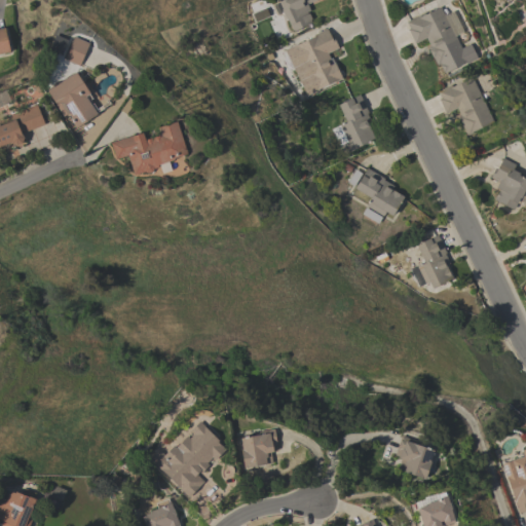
[(276,13),(272,4),(278,2),(277,1),(279,0),(316,0),(306,4),(309,10),(305,12),(306,14),(308,13),(311,19),(309,20),(311,23),(294,31),(293,30),(292,31),(286,19),(285,20),(282,11),(276,13)]
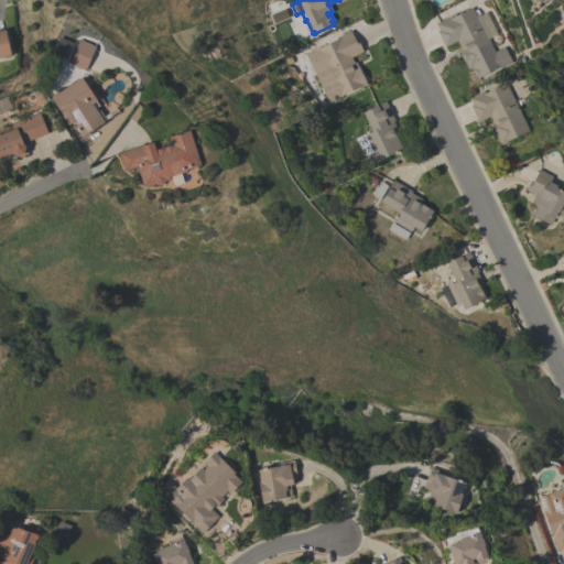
[(485,12),(496,34),(487,39),(495,52),(503,47),(511,62),(499,68),(498,65),(496,66),(497,67),(476,78),(476,77),(475,77),(470,69),(472,68),(467,69),(459,53),(458,51),(461,50),(456,41),(444,46),(436,32),(438,31),(435,23),(455,13),(456,15),(472,8),(476,17),(485,12)]
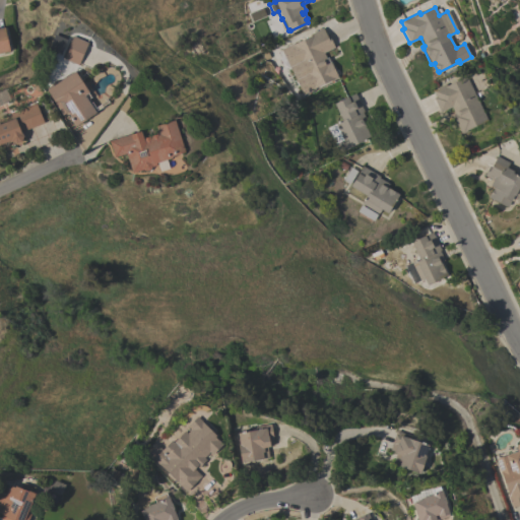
[(0,27),(4,27),(10,51),(0,53),(0,27)]
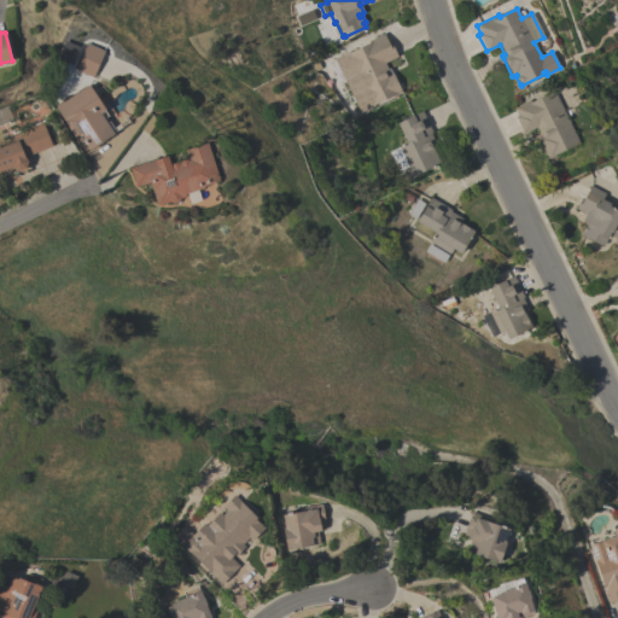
[(345,54),(368,42),(367,41),(383,34),(386,41),(389,40),(397,56),(384,63),(389,73),(391,71),(402,93),(396,95),(396,94),(369,106),(345,54)]
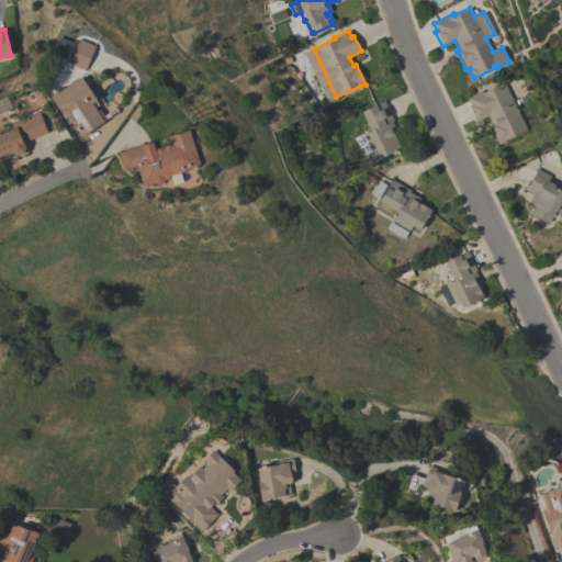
[(71,43),(66,57),(52,52),(58,37),(71,43)]
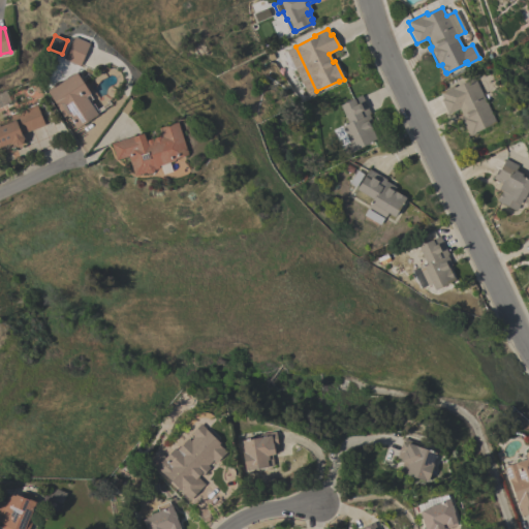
[(89,43),(80,67),(64,60),(73,37),(89,43)]
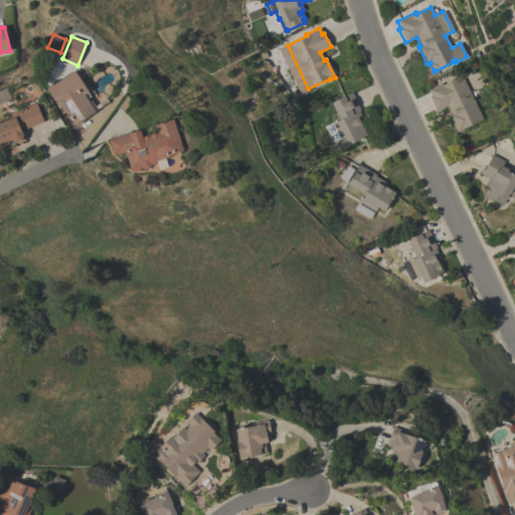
[(73,70),(88,92),(87,92),(90,97),(87,98),(90,103),(91,102),(96,110),(93,111),(94,112),(73,125),(62,108),(59,110),(45,90),(73,70)]
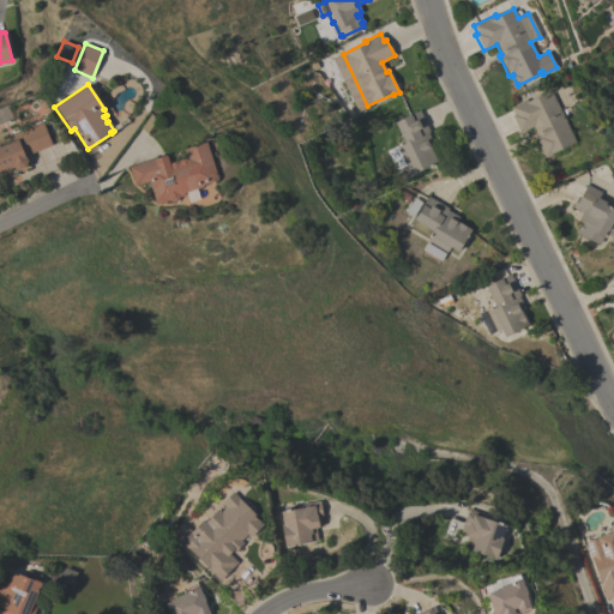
[(575,142),(549,155),(549,156),(545,158),(534,137),(537,136),(533,126),(519,132),(511,115),(513,115),(510,107),(525,100),(527,101),(551,90),(575,142)]
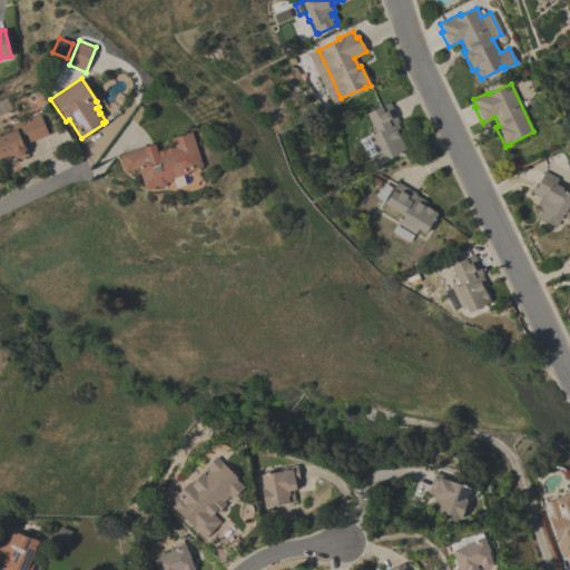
[(399,123),(396,124),(402,134),(399,136),(405,150),(385,159),(386,160),(373,167),(367,156),(360,139),(374,133),(365,114),(389,102),(399,123)]
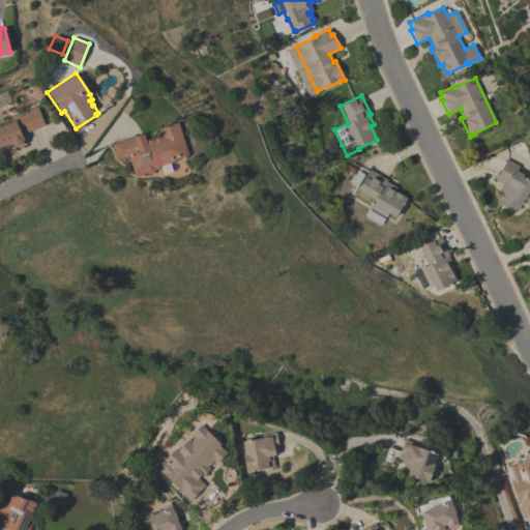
[(0,147),(0,125),(11,121),(9,115),(36,105),(45,125),(22,135),(24,139),(22,144),(16,146),(10,143),(0,147)]
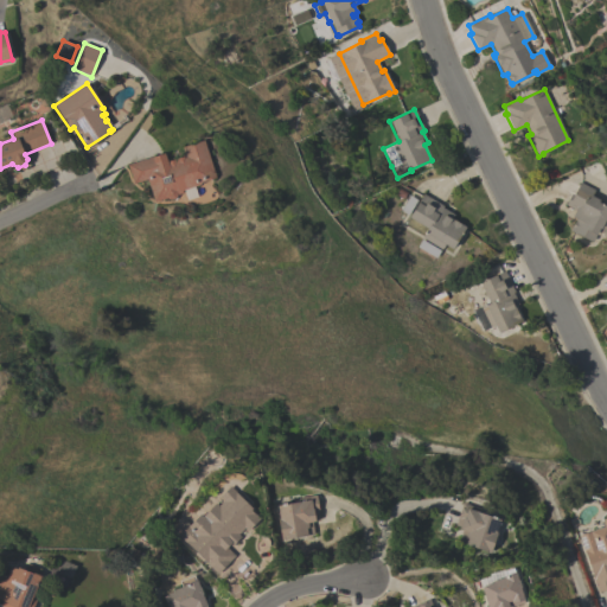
[(164,153),(166,161),(184,155),(181,147),(203,140),(215,178),(199,183),(200,184),(193,186),(197,197),(186,200),(184,190),(181,192),(181,193),(177,195),(174,198),(170,200),(166,198),(153,202),(147,179),(133,184),(127,165),(164,153)]
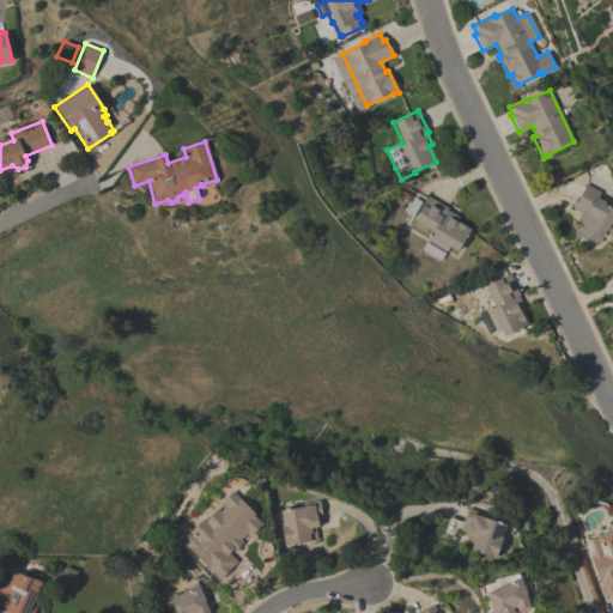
[(612,232),(608,241),(601,236),(598,243),(596,242),(596,243),(575,232),(581,220),(577,219),(581,212),(570,207),(576,195),(578,196),(586,184),(600,192),(598,198),(605,201),(604,204),(612,208),(612,232)]
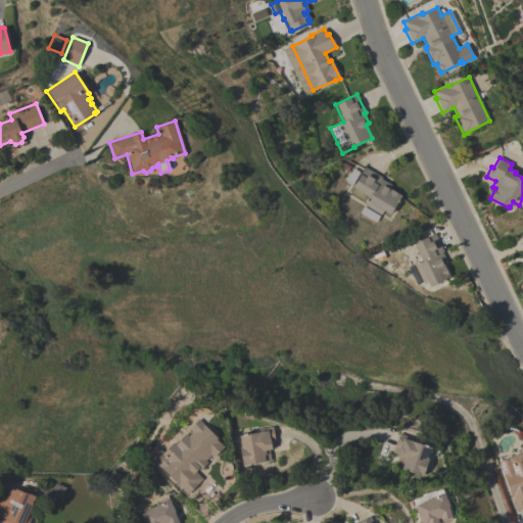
[(344,181),(352,168),(361,173),(364,167),(381,178),(381,179),(390,185),(388,188),(400,195),(389,215),(382,210),(380,215),(363,204),(368,197),(351,187),(352,186),(344,181)]
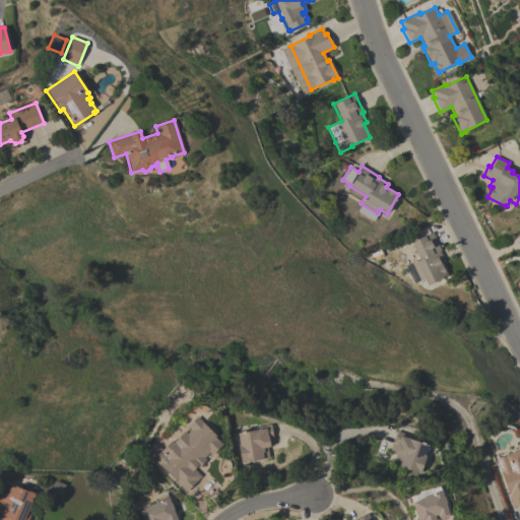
[(377,214),(373,221),(356,211),(361,205),(377,214)]
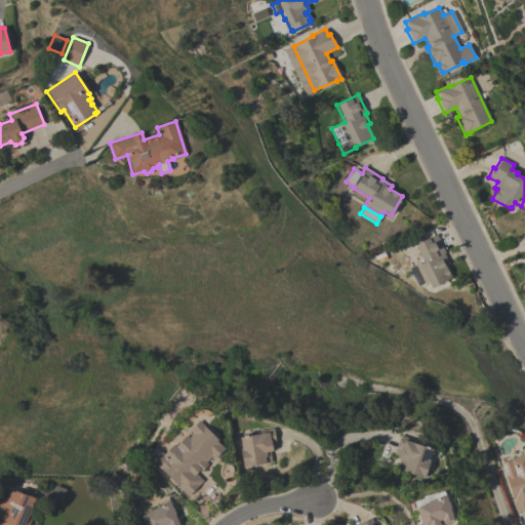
[(416,287),(407,269),(422,261),(414,244),(436,234),(445,253),(443,253),(448,264),(444,265),(451,278),(431,288),(428,281),(422,283),(416,287)]
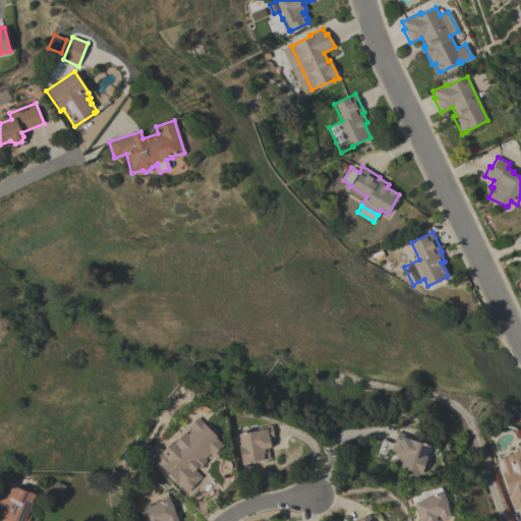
[(157,449),(161,453),(172,442),(173,443),(184,431),(187,435),(191,429),(188,426),(197,417),(216,437),(215,438),(223,446),(213,456),(210,453),(204,459),(207,461),(195,472),(201,477),(186,493),(150,456),(157,449)]
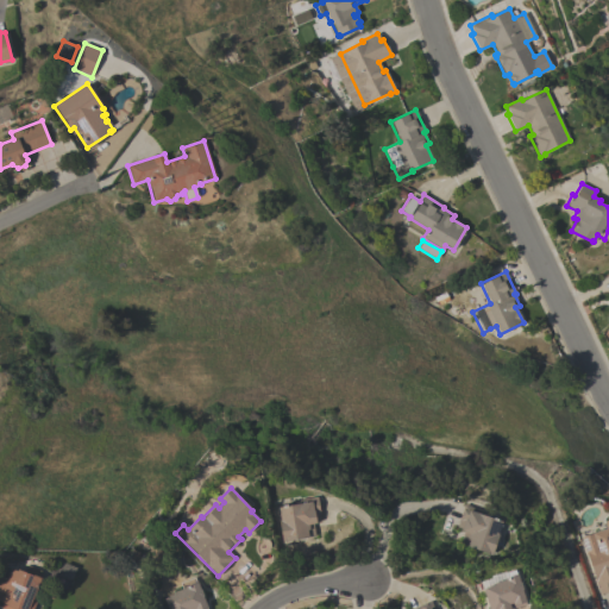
[(300,503),(300,500),(316,496),(320,514),(319,514),(320,520),(315,521),(315,523),(312,523),(314,537),(282,542),(277,521),(280,520),(277,507),(300,503)]
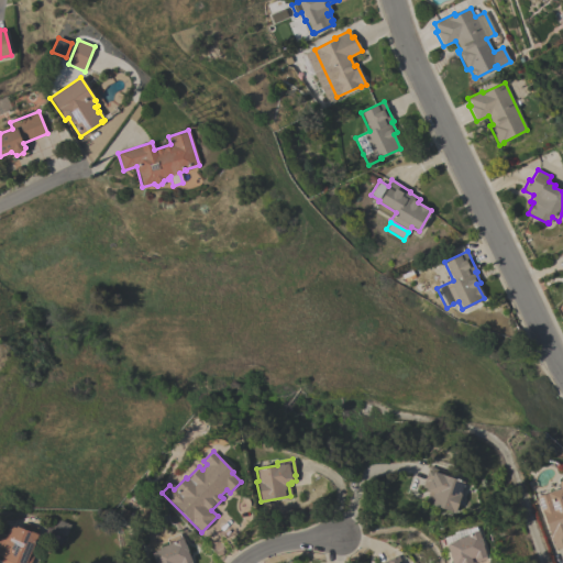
[(429,466),(444,472),(443,476),(463,483),(459,494),(461,495),(454,514),(423,503),(428,492),(426,490),(427,488),(421,487),(429,466)]
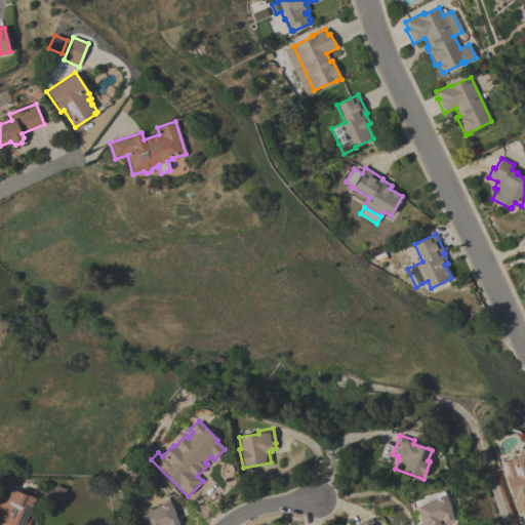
[(501,465),(512,461),(514,467),(515,467),(517,473),(524,470),(524,510),(517,513),(502,471),(503,471),(501,465)]
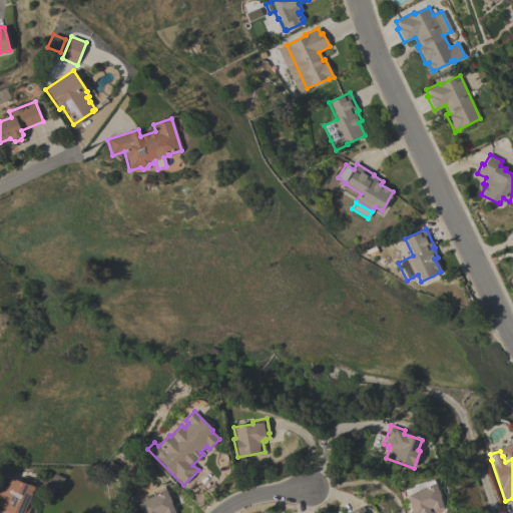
[(47,485),(59,488),(62,477),(50,475),(47,485)]
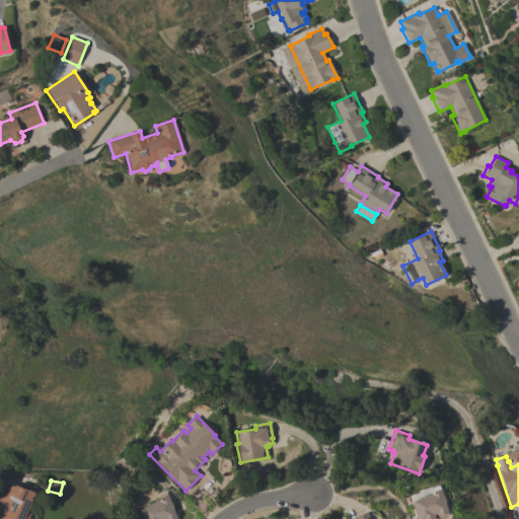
[(0,518),(2,513),(0,512),(0,491),(4,493),(8,484),(13,487),(14,485),(20,488),(23,482),(34,487),(32,492),(34,493),(26,511),(30,513),(27,518),(2,518),(0,518)]
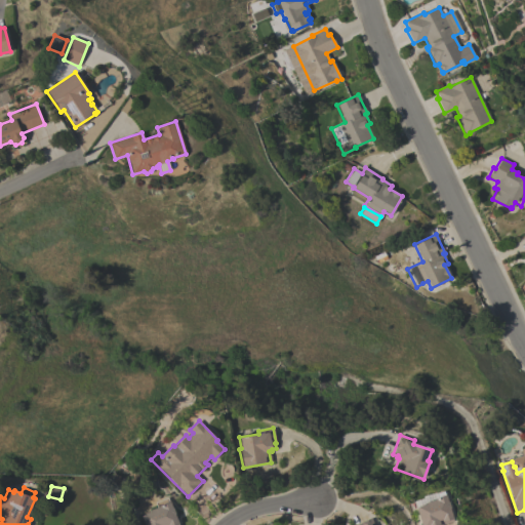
[(414,501),(422,499),(422,497),(434,493),(435,494),(443,491),(444,496),(445,495),(447,501),(448,501),(450,508),(449,508),(453,521),(441,524),(420,524),(415,508),(416,508),(414,501)]
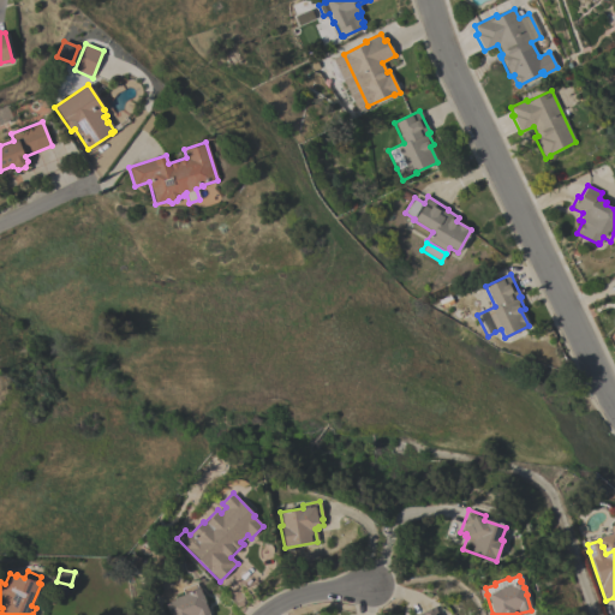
[(168,614),(165,604),(174,601),(174,598),(187,593),(185,587),(196,583),(197,587),(198,587),(209,614),(168,614)]
